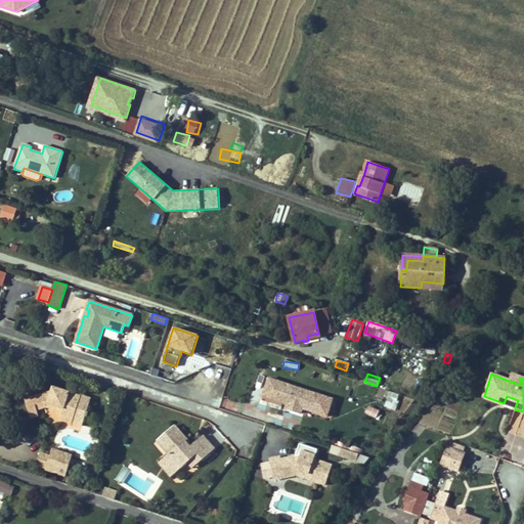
[(519,384),(521,378),(512,374),(509,381),(519,384)]
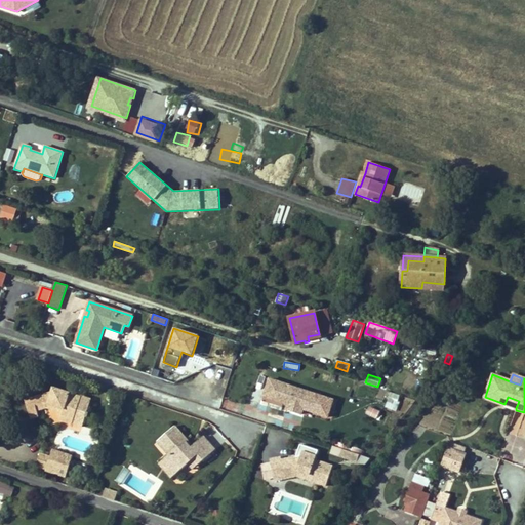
[(327,417),(333,400),(270,379),(264,396),(283,403),(288,404),(304,409),(327,417)]
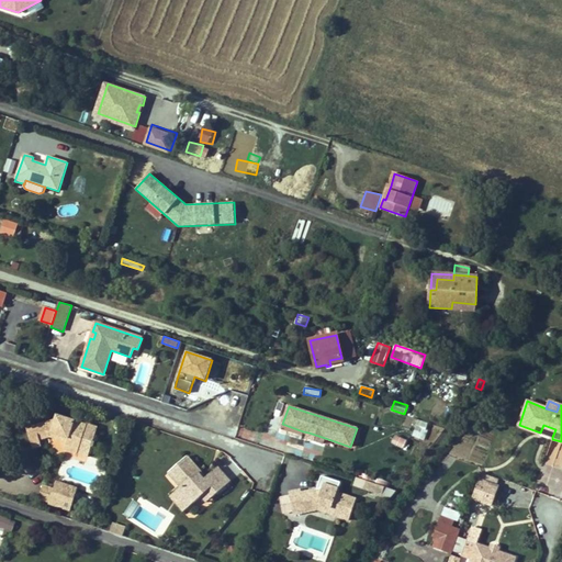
[(88,457),(97,428),(56,415),(55,419),(27,428),(33,449),(42,447),(40,440),(49,438),(49,437),(51,434),(68,439),(67,442),(65,449),(88,457)]
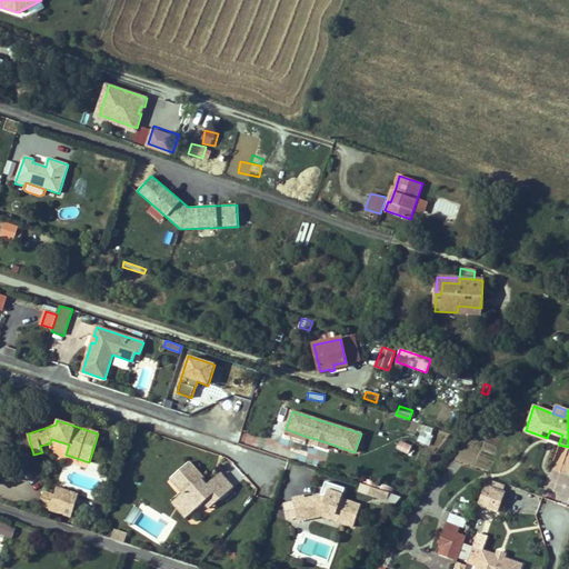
[(307,437),(286,429),(283,438),(305,445),(307,437)]
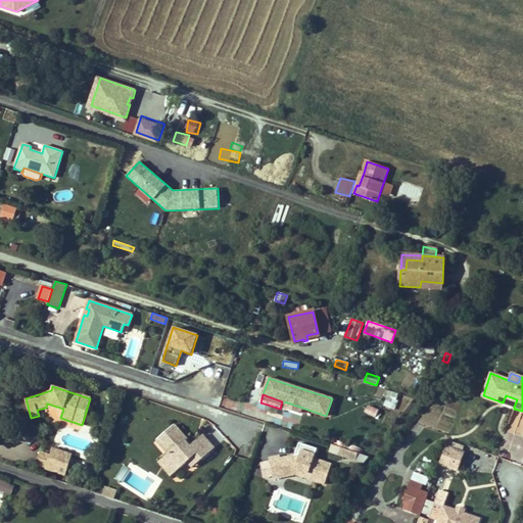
[(517,399),(506,395),(503,402),(514,407),(517,399)]
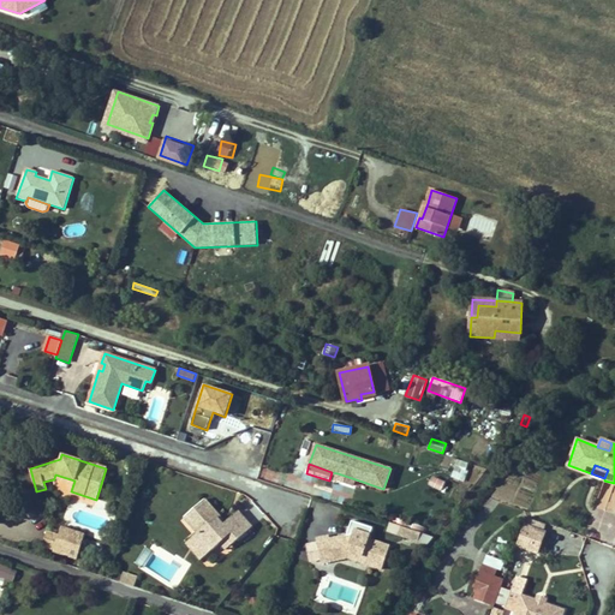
[(261,469),(260,477),(274,479),(275,472),(261,469)]
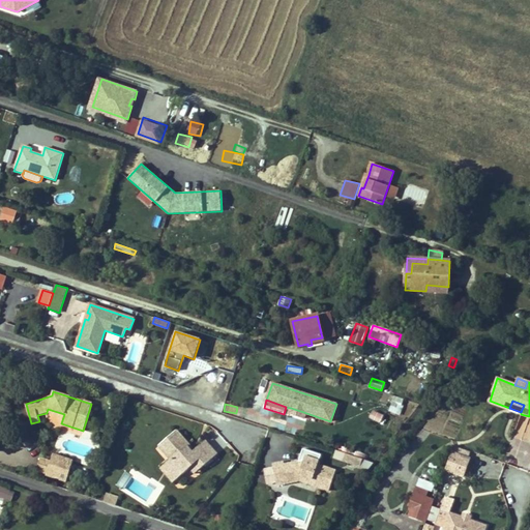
[(400,415),(403,407),(398,405),(394,412),(400,415)]
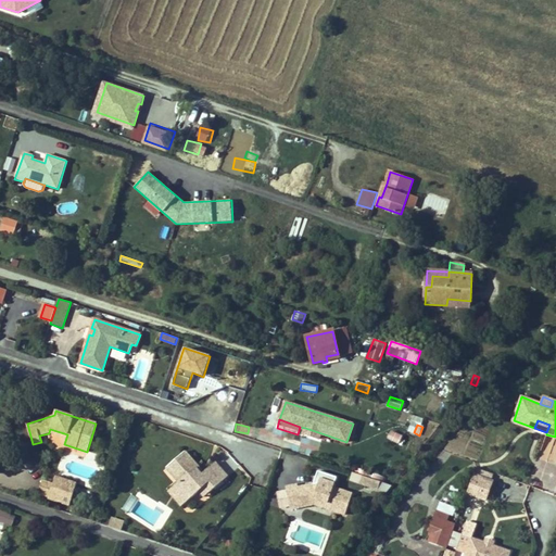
[(319,439),(321,433),(305,428),(304,433),(319,439)]
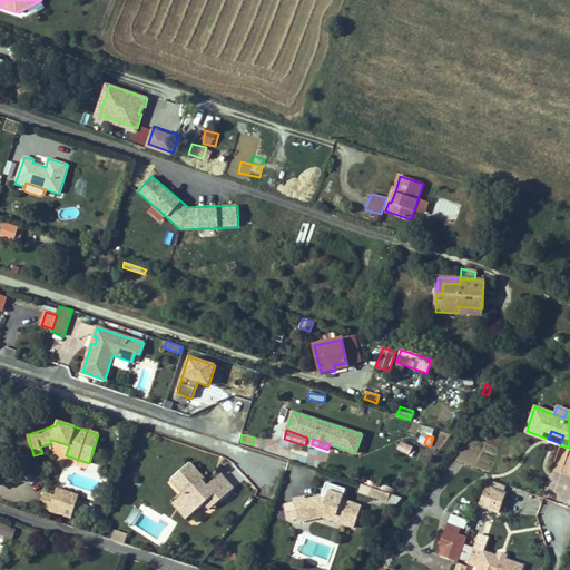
[(69,445),(51,440),(50,443),(68,449),(69,445)]
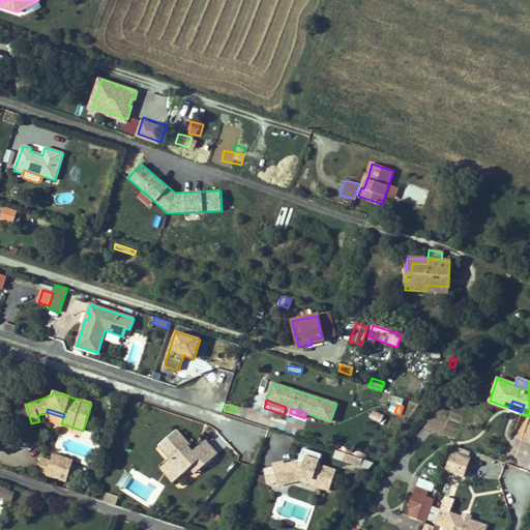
[(369,419),(381,423),(384,415),(372,411),(369,419)]
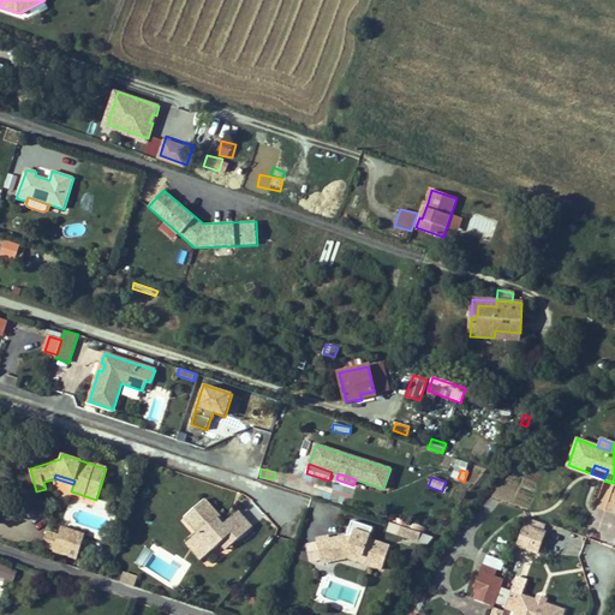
[(614,515),(614,514),(614,487),(603,484),(596,511),(614,515)]
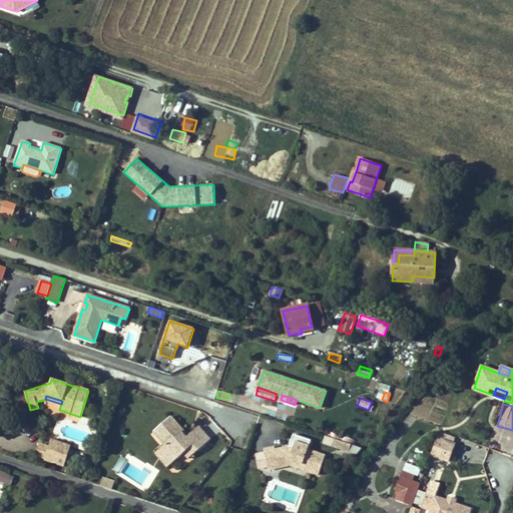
[(194,454),(210,440),(198,427),(187,436),(170,417),(153,432),(164,445),(159,450),(171,464),(183,453),(189,448),(194,454)]
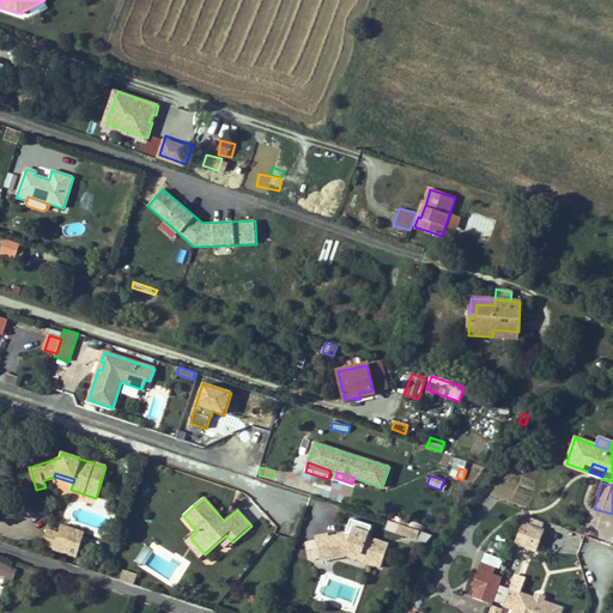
[(544,523),(526,517),(523,523),(541,529),(544,523)]
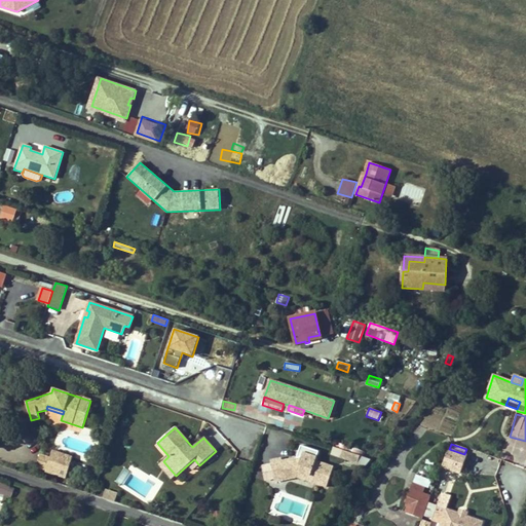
[(340,457),(342,450),(333,447),(331,455),(340,457)]
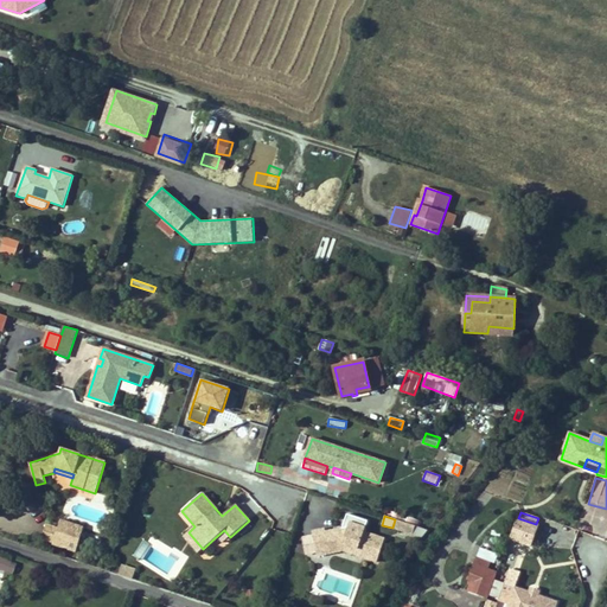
[(530,545),(537,525),(536,524),(518,518),(517,518),(510,538),(530,545)]
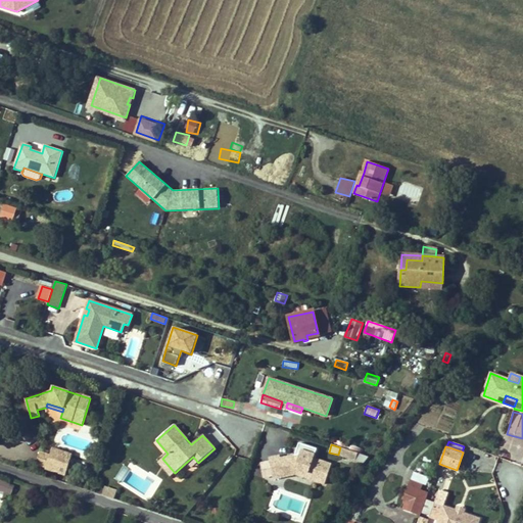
[(64,475),(72,454),(53,447),(50,455),(46,469),(64,475)]
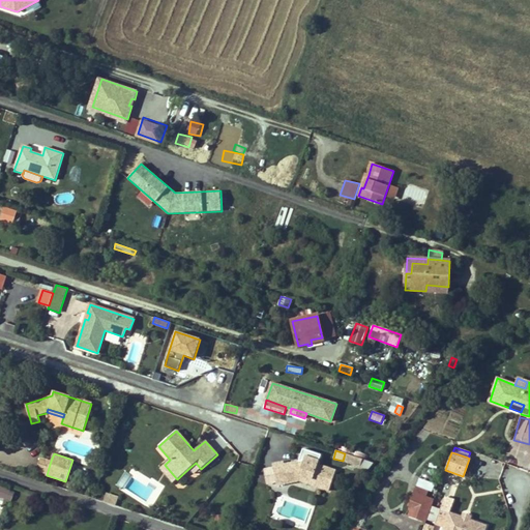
[(355,465),(357,458),(346,453),(344,461),(355,465)]
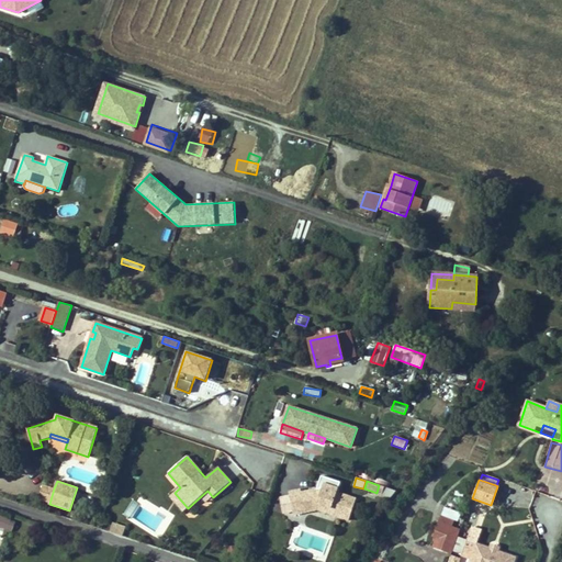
[(349,520),(356,499),(337,493),(338,489),(324,484),(322,489),(318,490),(302,493),(301,490),(289,492),(290,496),(293,512),(294,515),(305,513),(304,507),(318,504),(330,508),(336,516),(349,520)]
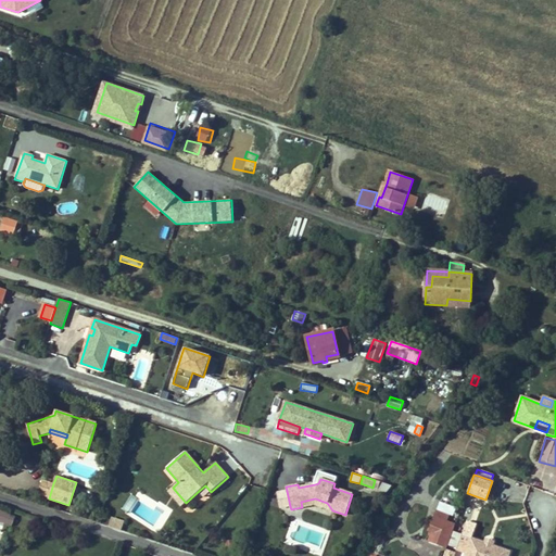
[(49,497),(53,483),(43,480),(39,494),(49,497)]
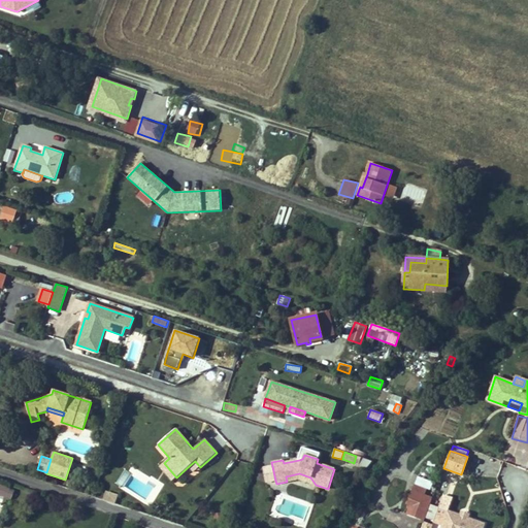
[(200,467),(195,461),(189,466),(194,471),(200,467)]
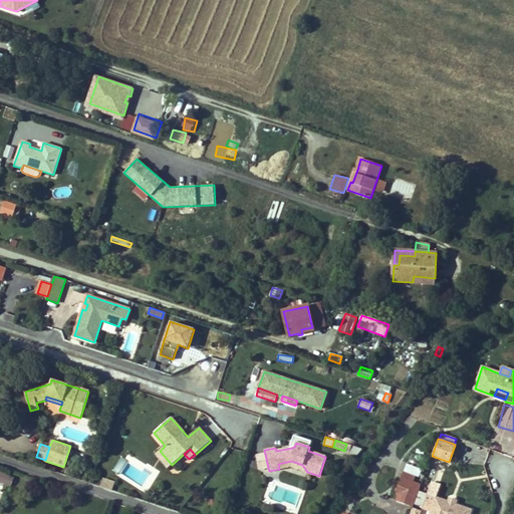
[(172,465),(160,451),(156,454),(168,468),(172,465)]
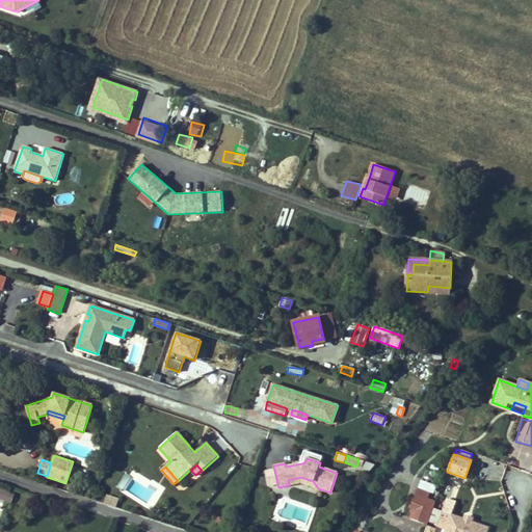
[(277,484),(274,470),(265,472),(268,486),(277,484)]
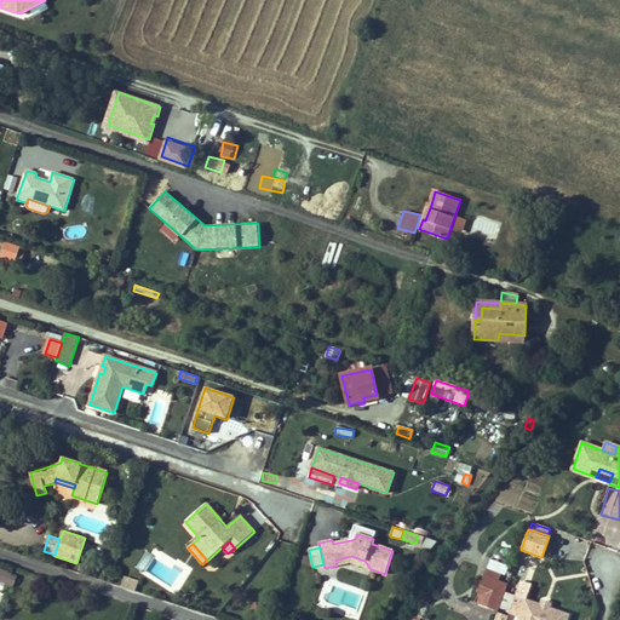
[(371,569),(365,561),(351,556),(336,560),(337,566),(351,562),(371,569)]
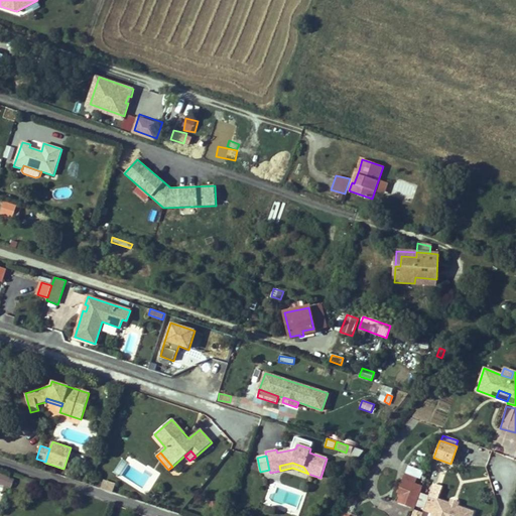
[(0,483),(11,488),(14,480),(0,474),(0,483)]
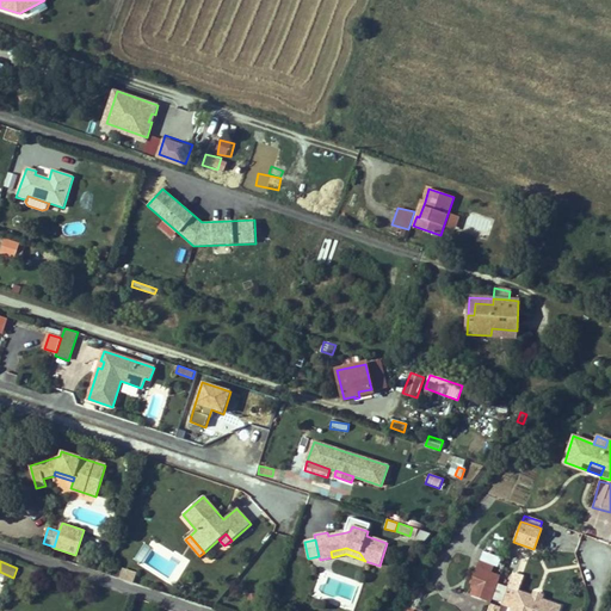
[(491,573),(493,567),(480,562),(477,567),(491,573)]
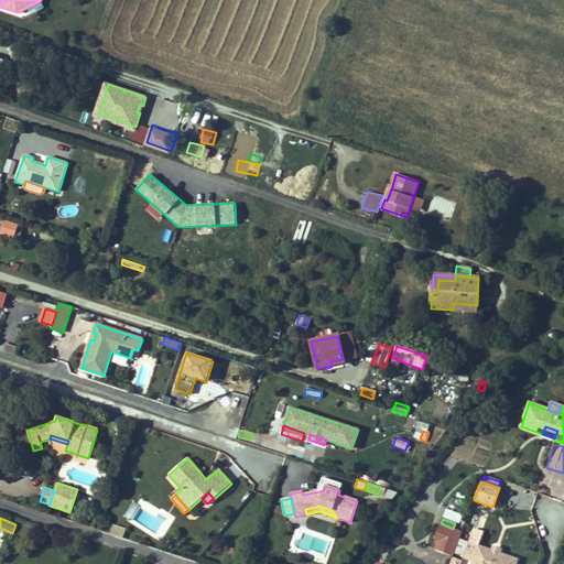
[(454,555),(462,532),(453,529),(441,523),(435,538),(440,539),(436,548),(454,555)]
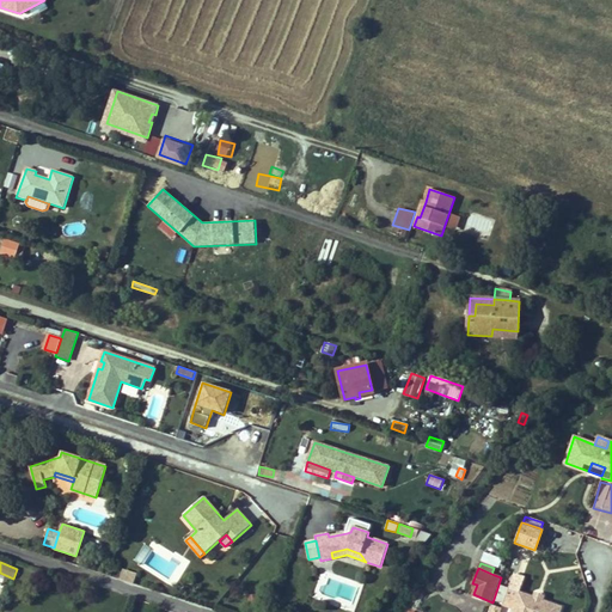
[(134,583),(136,575),(122,570),(120,580),(134,583)]
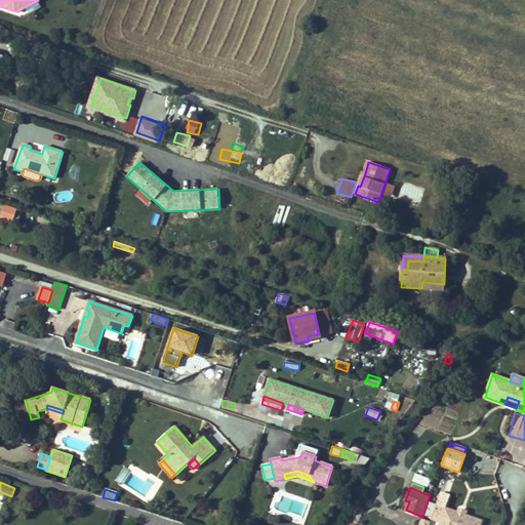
[(480,524),(481,521),(465,515),(462,515),(461,517),(459,516),(460,514),(457,513),(445,509),(449,495),(442,493),(433,520),(440,522),(439,524),(480,524)]
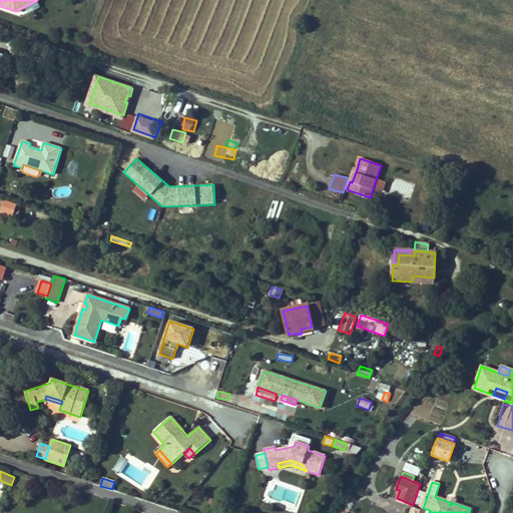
[(421,506),(426,493),(418,490),(414,503),(421,506)]
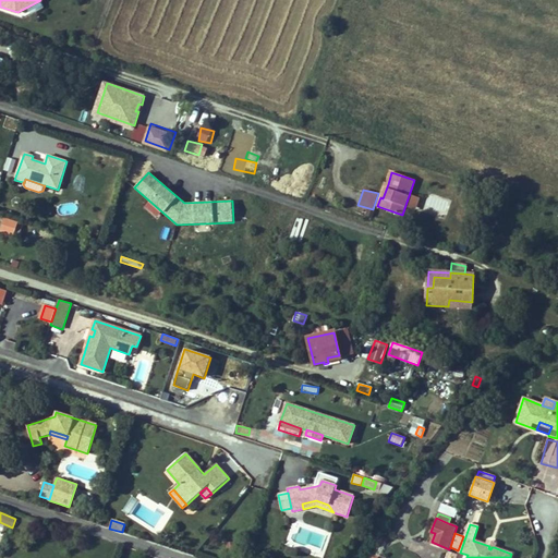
[(496,544),(488,541),(486,545),(489,546),(488,548),(490,549),(492,547),(494,547),(496,544)]
